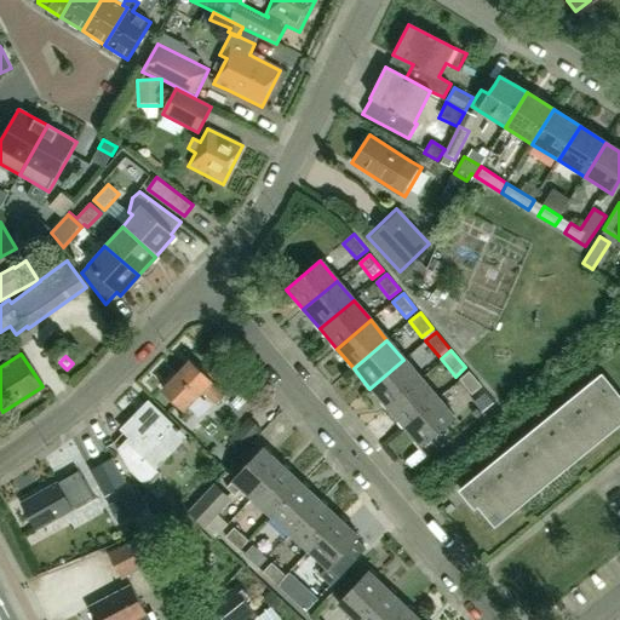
[(184,409),(201,391),(216,406),(227,394),(211,382),(188,360),(161,389),(184,409)]
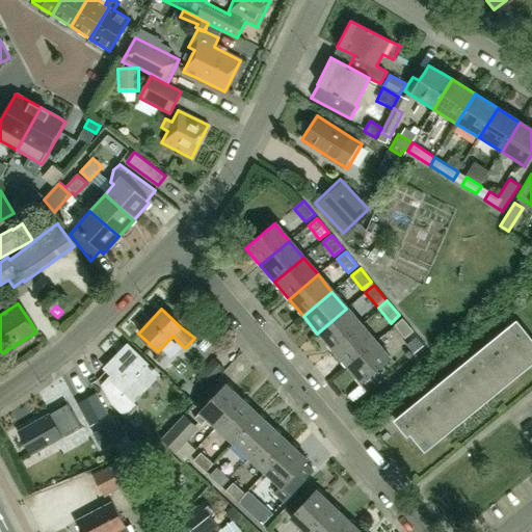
[(346,309),(317,334),(331,350),(361,325),(346,309)]
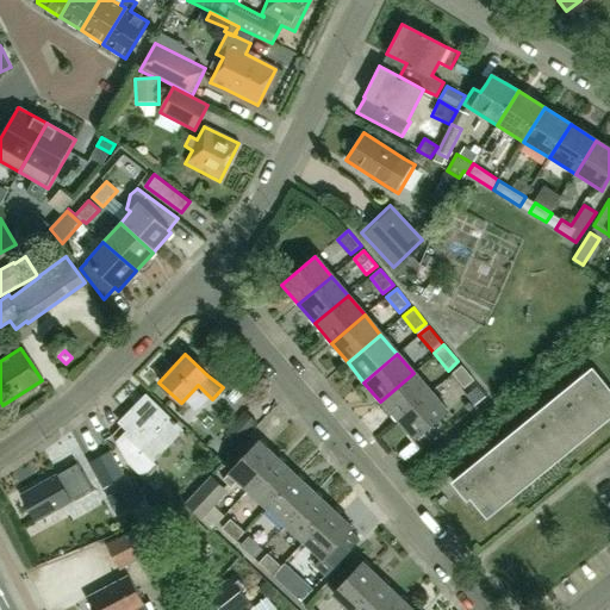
[(452,374),(465,390),(474,381),(461,366),(452,374)]
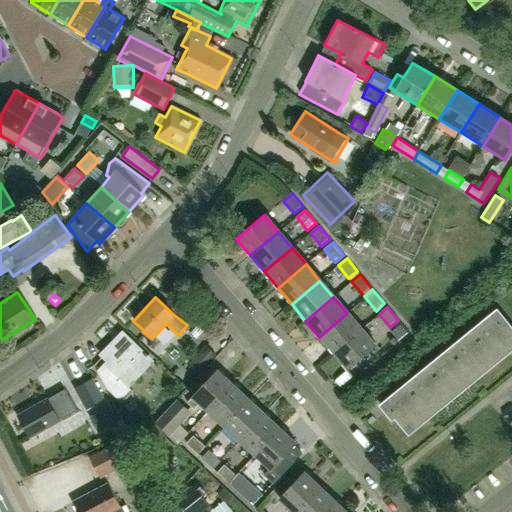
[(361,330),(347,313),(319,337),(333,353),(361,330)]
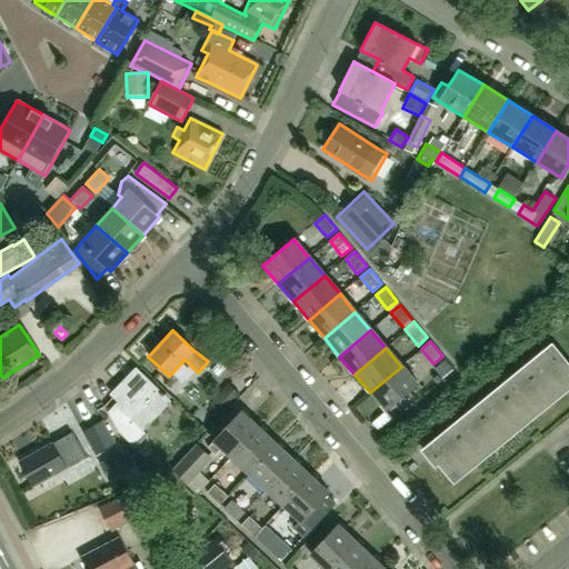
[(568,375),(548,349),(523,369),(552,403),(568,389),(568,375)]
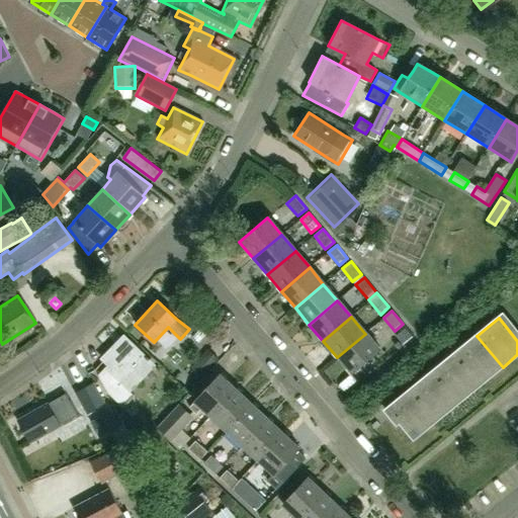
[(413,337),(406,329),(397,337),(404,345),(413,337)]
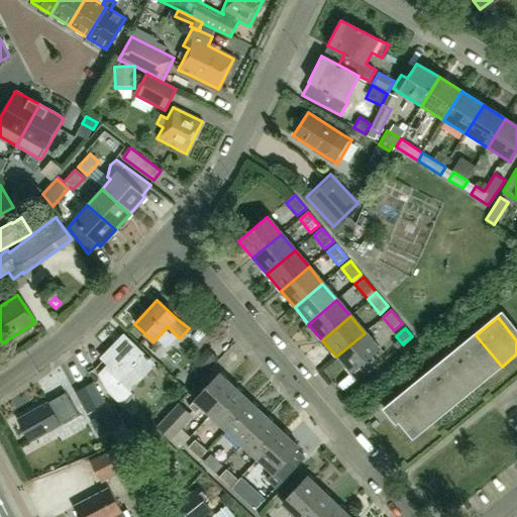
[(379,350),(365,333),(336,356),(350,374),(379,350)]
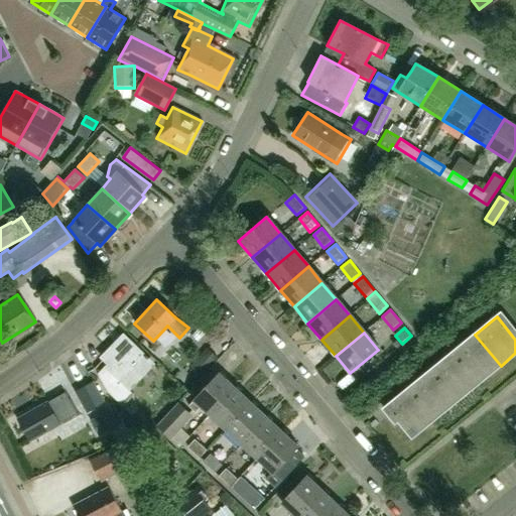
[(475,335),(453,353),(479,384),(501,366),(475,335)]
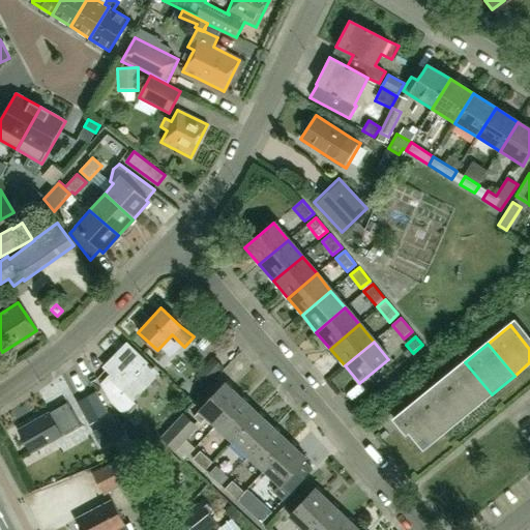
[(126,345),(106,367),(122,383),(109,398),(125,416),(136,405),(131,401),(156,374),(152,369),(153,367),(150,364),(149,365),(126,345)]
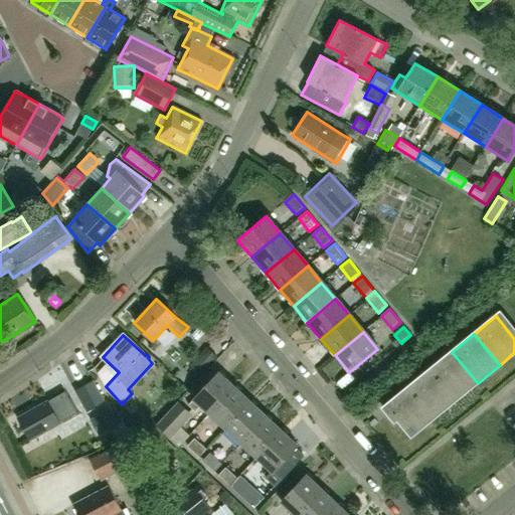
[(190,365),(200,375),(217,357),(206,347),(190,365)]
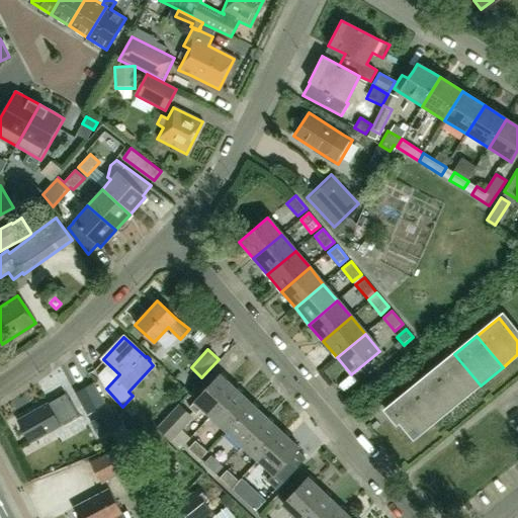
[(481,385),(454,354),(432,371),(458,404),(481,385)]
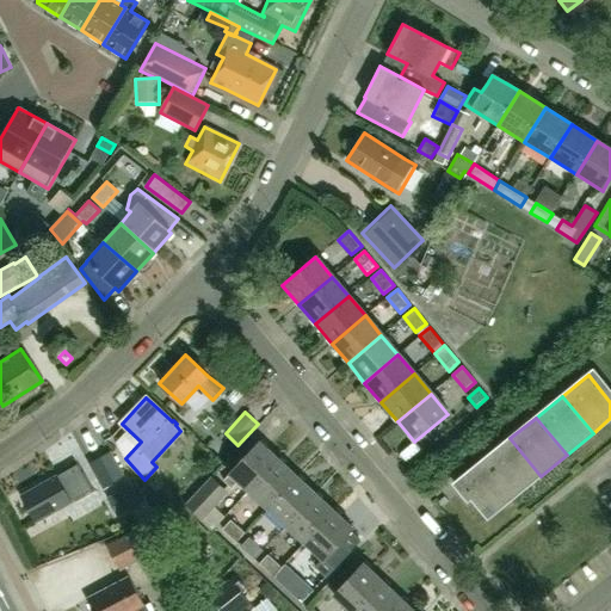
[(541,476),(510,438),(483,460),(514,498),(541,476)]
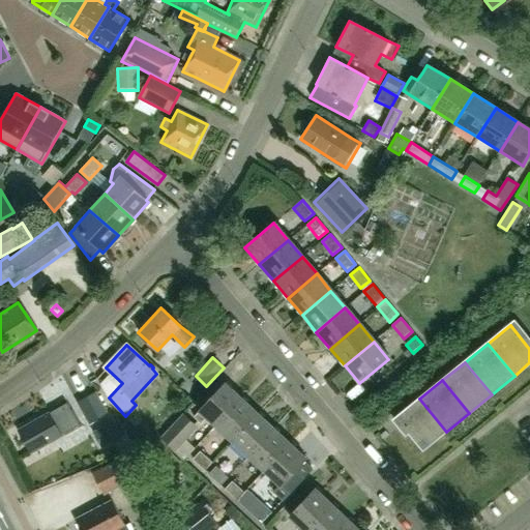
[(214,427),(241,398),(225,383),(198,411),(199,412),(194,417),(201,424),(206,419),(214,427)]
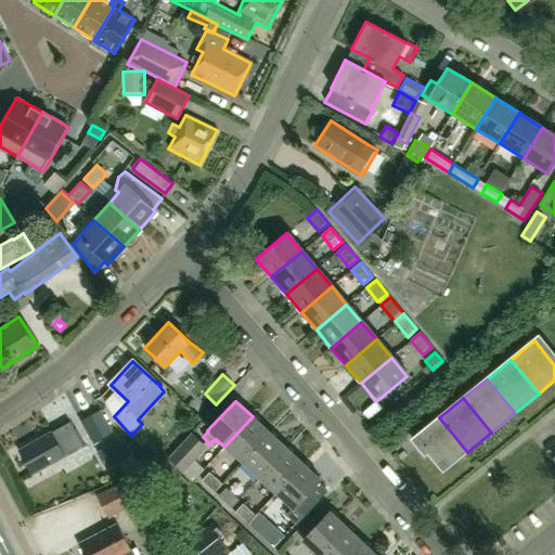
[(99,410),(80,420),(92,442),(112,433),(99,410)]
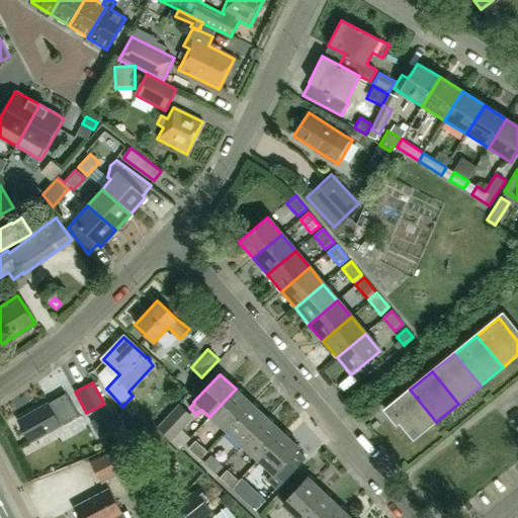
[(252,404),(236,389),(209,417),(226,432),(252,404)]
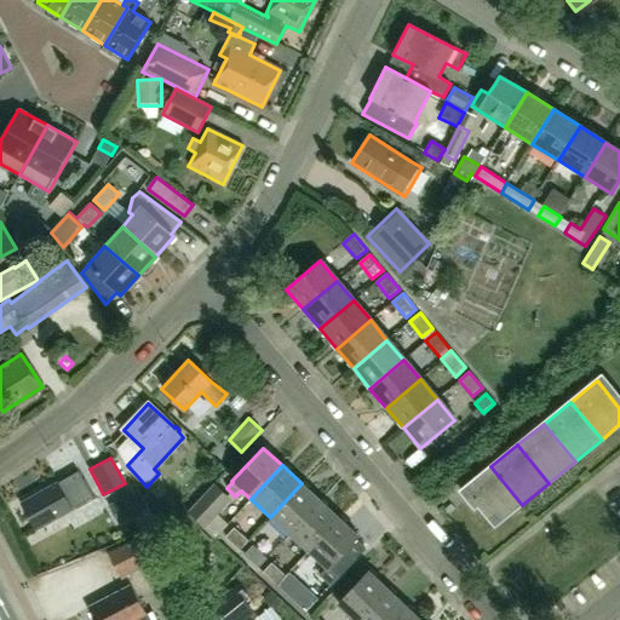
[(522,505),(491,466),(465,488),(495,526),(522,505)]
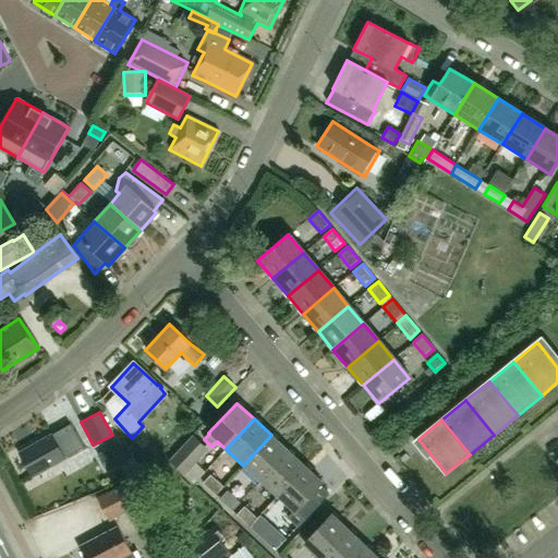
[(82,446),(69,424),(19,451),(32,474),(82,446)]
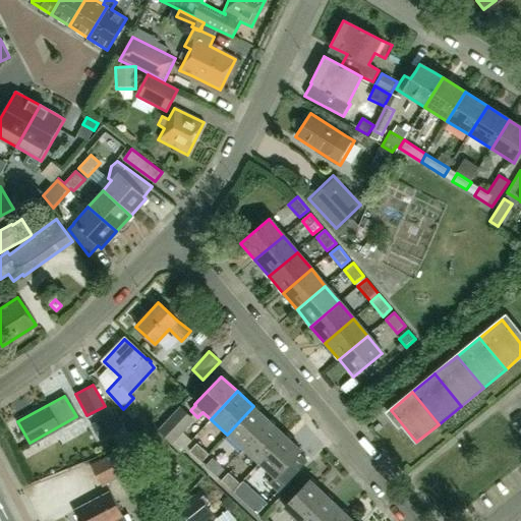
[(180,406),(158,430),(173,445),(195,420),(180,406)]
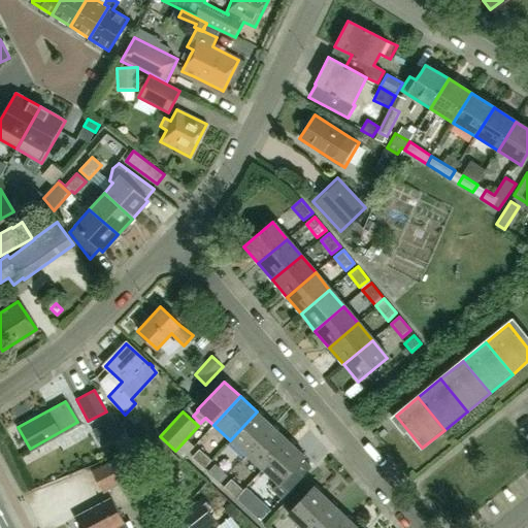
[(273,427),(257,411),(230,440),(245,455),(273,427)]
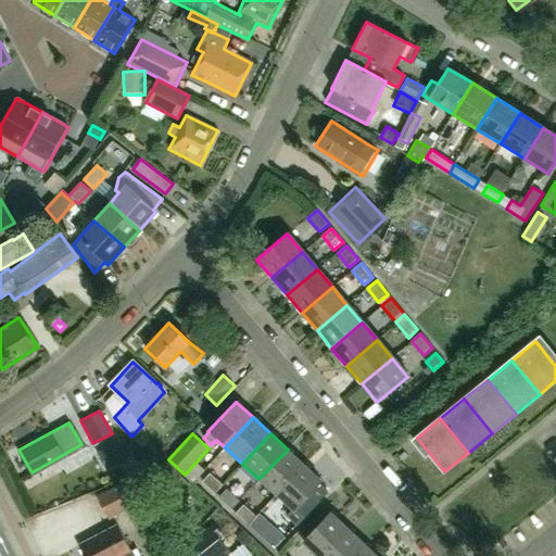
[(124,441),(98,455),(105,469),(131,454),(124,441)]
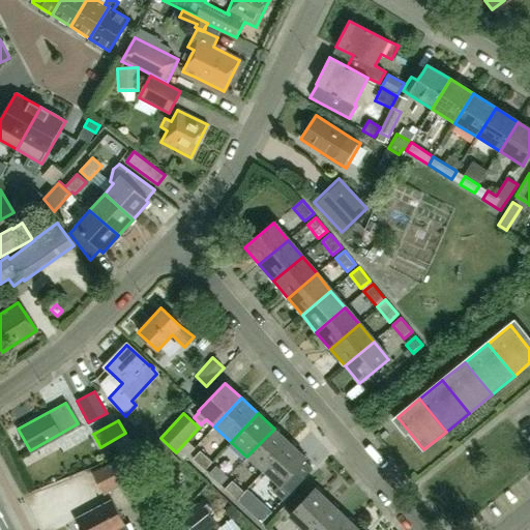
[(274,429),(246,457),(263,471),(290,442),(274,429)]
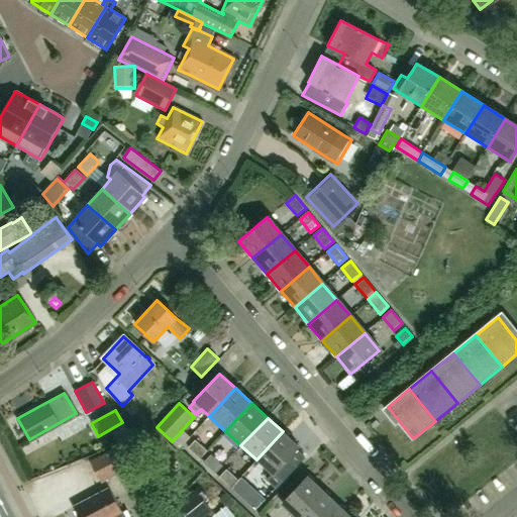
[(283,431),(256,459),(273,475),(268,481),(276,488),(304,456),(296,449),(299,446),(283,431)]
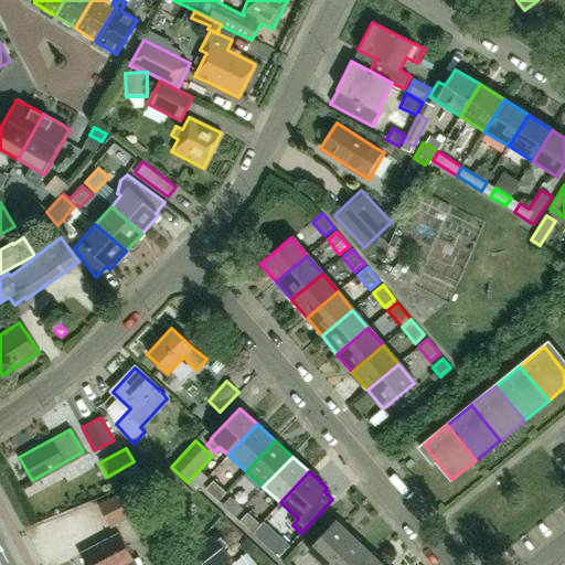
[(226,493),(213,480),(205,489),(219,502),(226,493)]
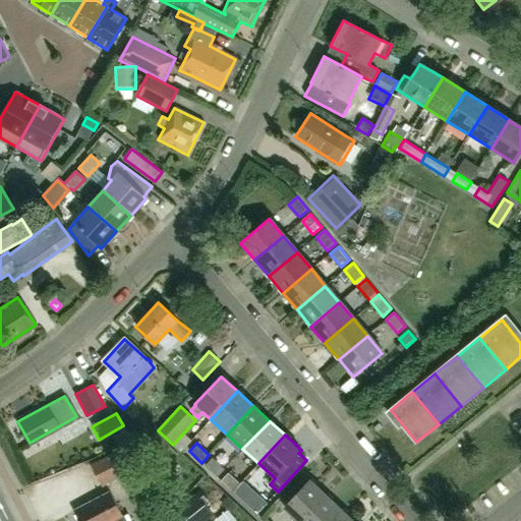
[(131,444),(91,464),(103,487),(120,478),(124,486),(135,480),(130,471),(142,465),(131,444)]
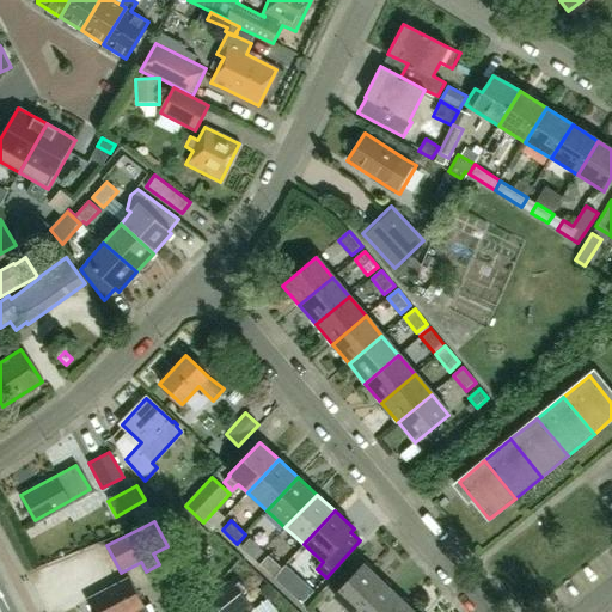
[(240,548),(255,561),(264,551),(250,538),(240,548)]
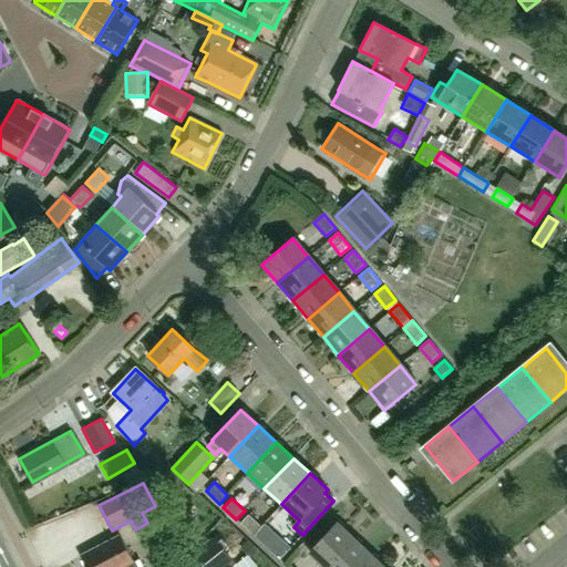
[(263,527),(248,514),(240,524),(254,536),(263,527)]
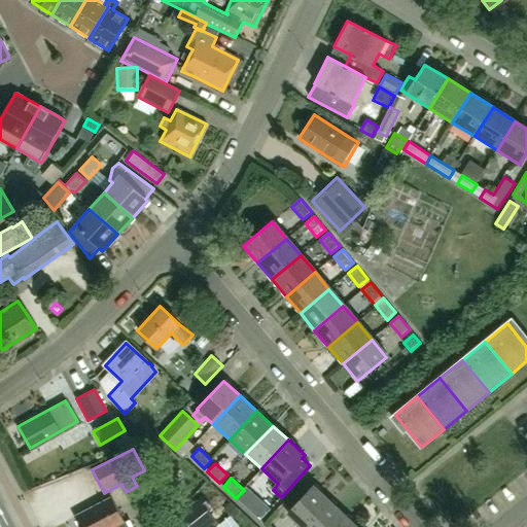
[(269,507),(278,498),(257,479),(248,488),(269,507)]
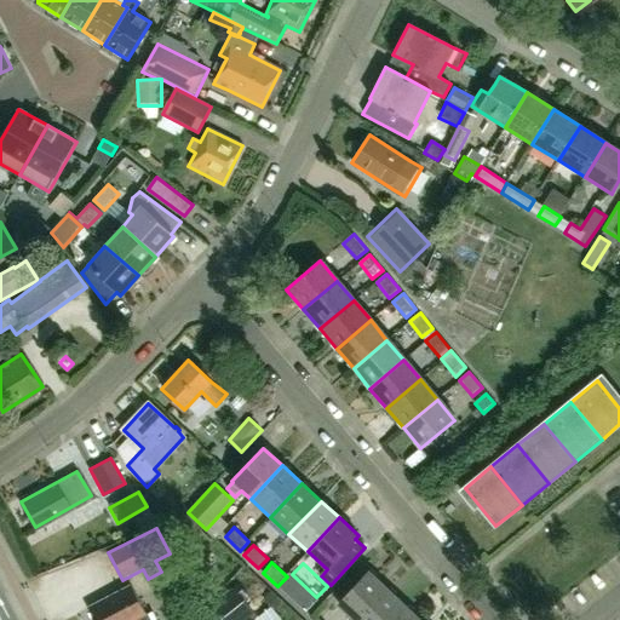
[(352,619),(359,619),(388,590),(368,572),(337,604),(352,619)]
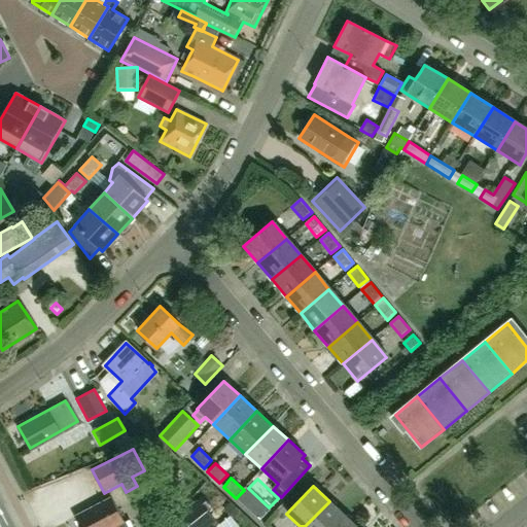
[(239,501),(251,513),(259,504),(246,493),(239,501)]
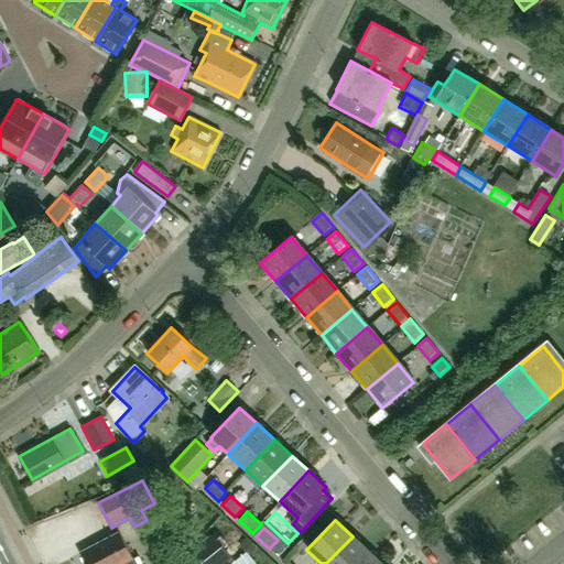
[(118,531),(78,552),(85,563),(138,563),(134,556),(131,557),(118,531)]
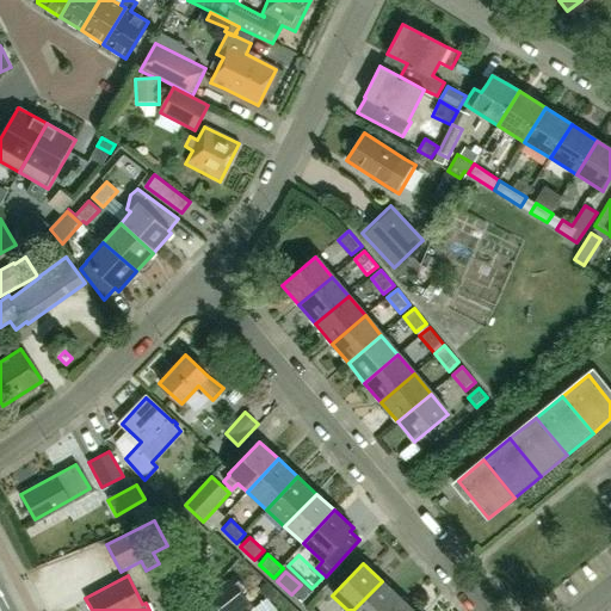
[(192,610),(239,610),(250,603),(232,581),(192,610)]
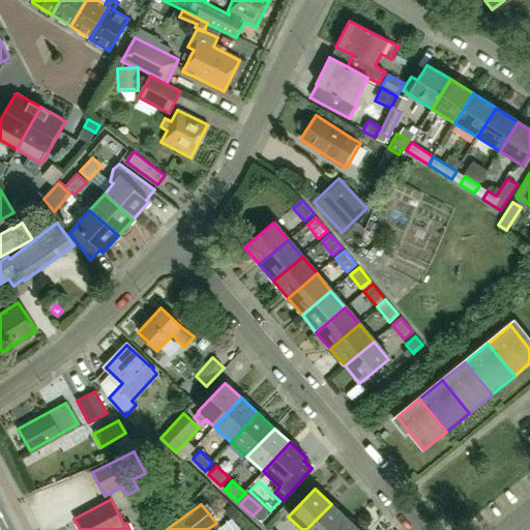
[(331,504),(306,529),(336,529),(347,519),(331,504)]
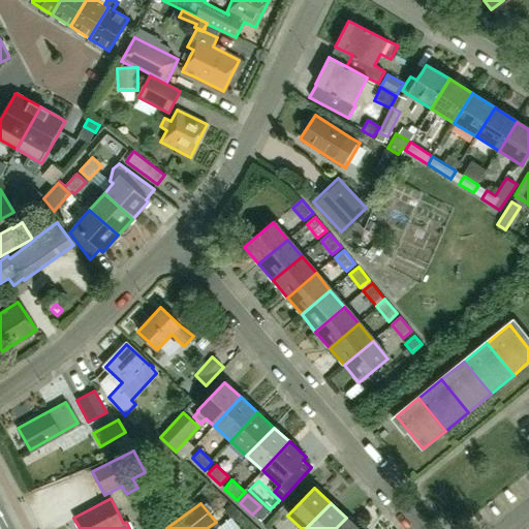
[(224,512),(234,521),(241,514),(231,505),(224,512)]
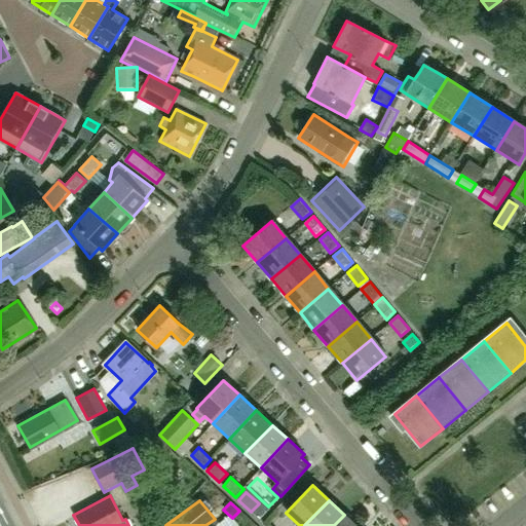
[(355,525),(344,515),(334,525),(355,525)]
